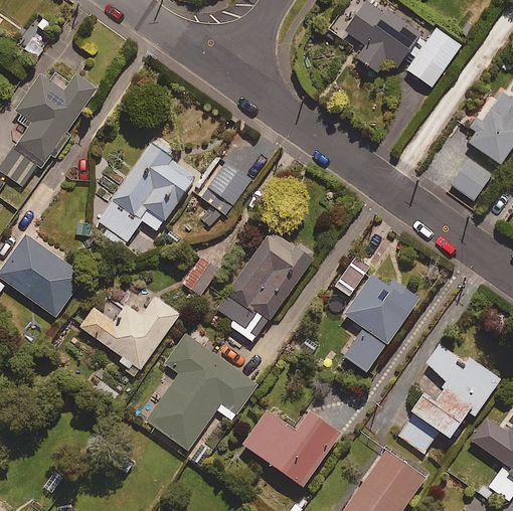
[(362,10),(350,1),(329,29),(343,39),(348,33),(365,46),(356,58),(375,72),(397,66),(421,34),(387,9),(383,15),(366,3),(362,10)]
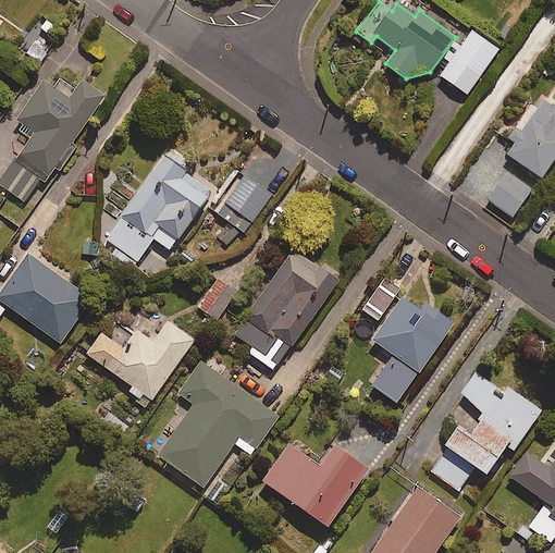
[(498,47),(471,28),(440,75),(466,94),(498,47)]
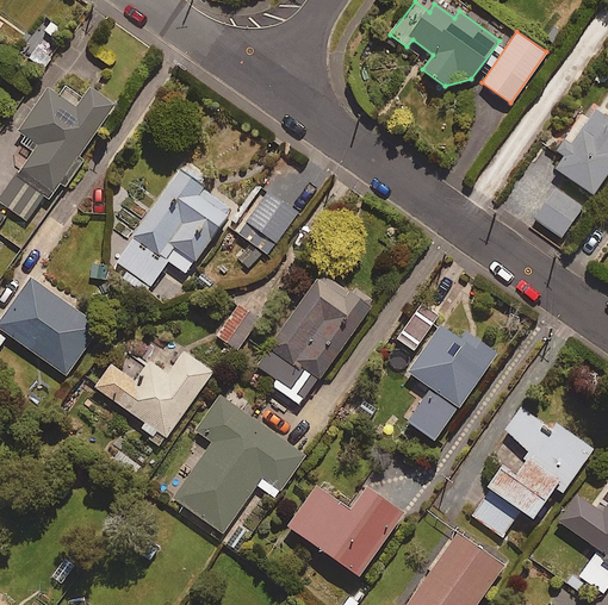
[(75,110),(49,89),(19,130),(38,144),(0,194),(0,201),(23,218),(42,193),(50,200),(80,160),(75,156),(112,106),(90,89),(75,110)]
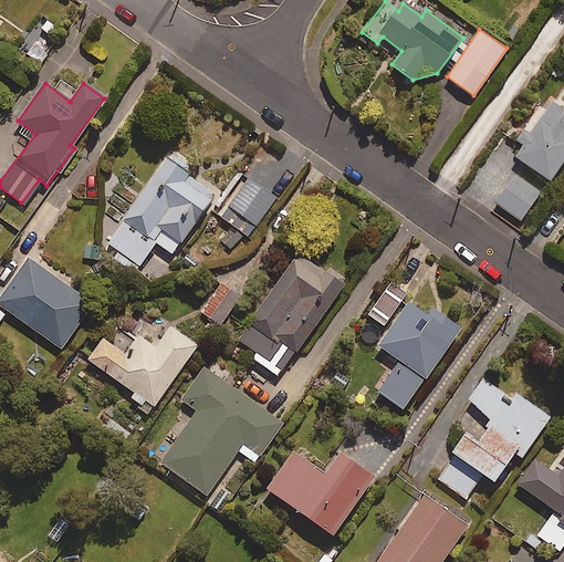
[(563,107),(551,99),(511,154),(550,180),(563,159),(563,107)]
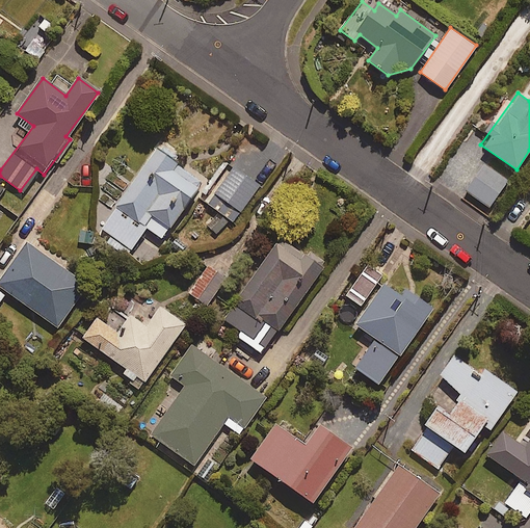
[(203,183),(157,150),(101,228),(131,248),(147,227),(163,239),(203,183)]
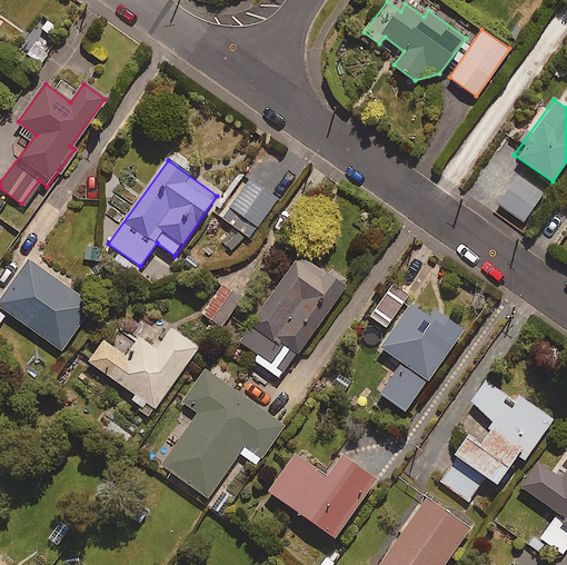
[(543,192),(516,175),(497,202),(523,220),(543,192)]
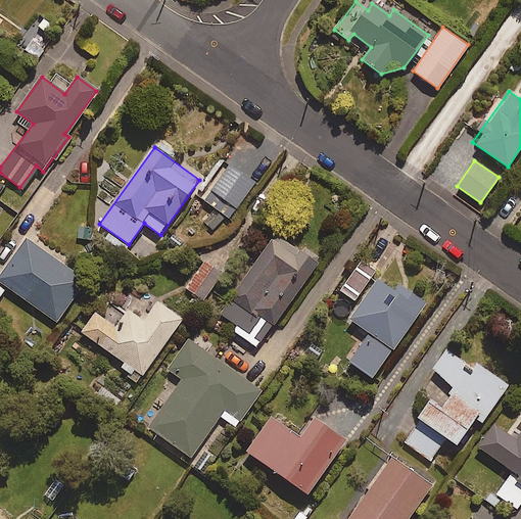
[(253,183),(228,163),(202,198),(228,218),(253,183)]
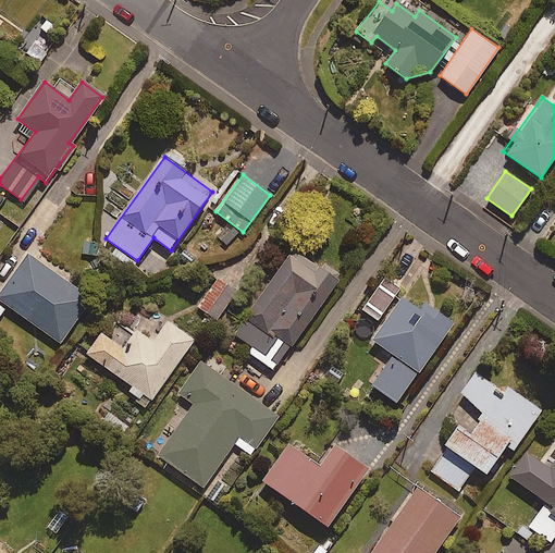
[(293,250),(234,334),(250,346),(247,351),(274,370),(336,282),(293,250)]
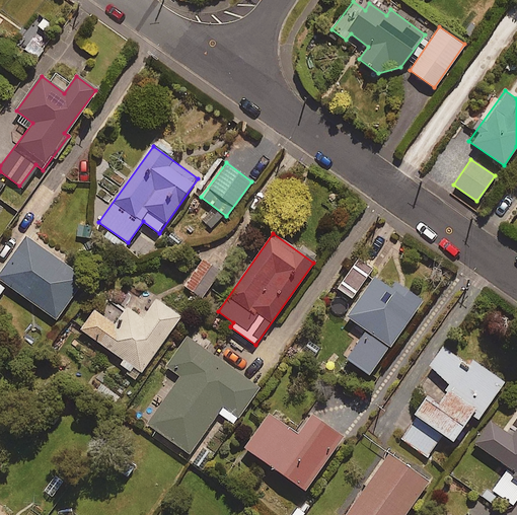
[(83,278),(25,237),(0,274),(0,280),(56,318),(83,278)]
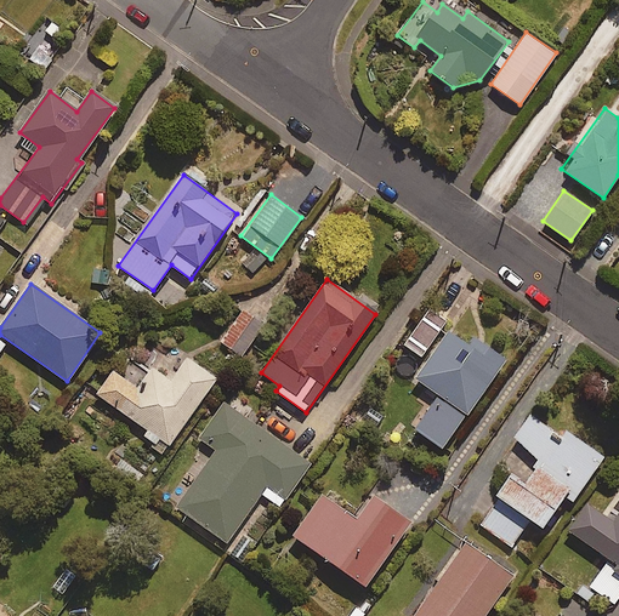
[(262,324),(242,308),(219,338),(240,354),(262,324)]
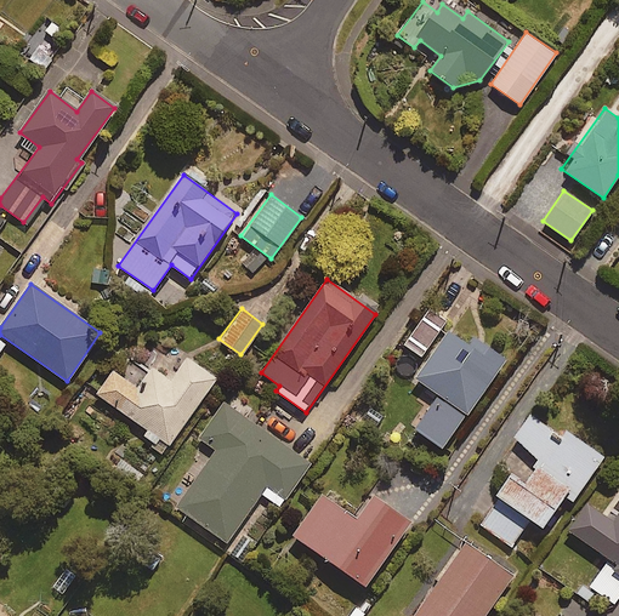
[(446,320),(429,308),(403,344),(420,357),(446,320)]
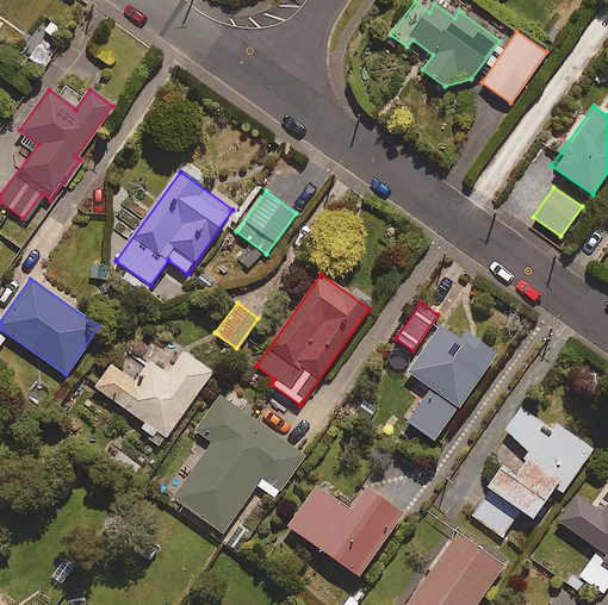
[(459,338),(440,326),(408,373),(430,388),(407,423),(435,442),(496,354),(464,331),(459,338)]
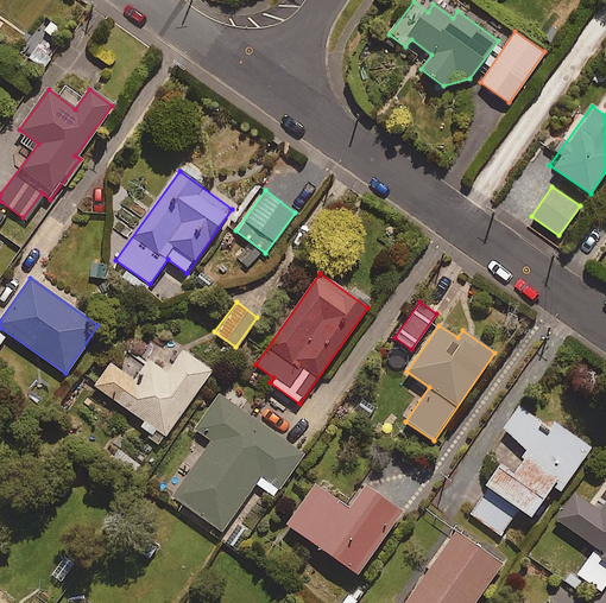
[(212,369),(182,349),(166,372),(149,360),(134,380),(109,362),(93,385),(165,436),(212,369)]
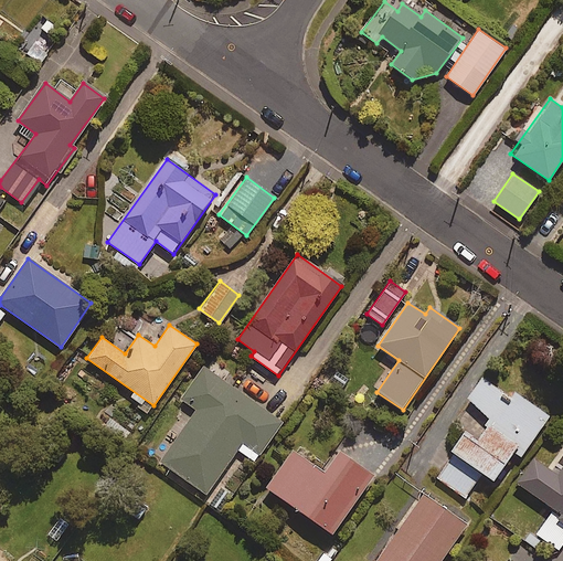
[(280,423),(202,368),(181,399),(197,409),(159,462),(205,494),(237,448),(254,461),(280,423)]
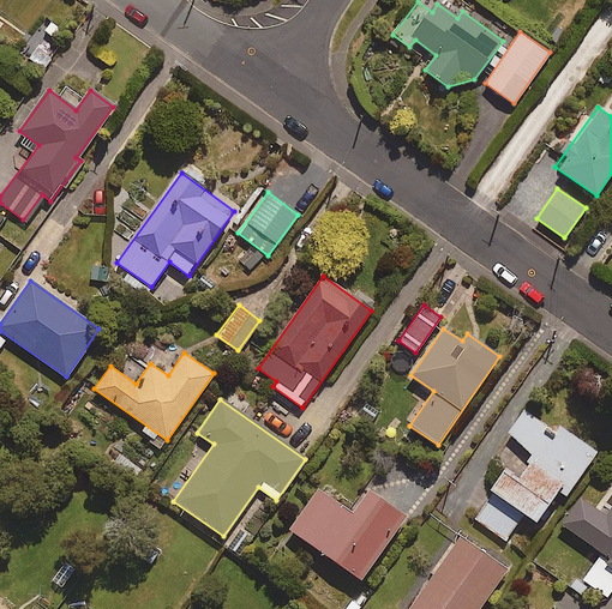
[(553,429),(525,410),(507,435),(535,454),(520,476),(509,469),(475,518),(504,538),(521,514),(537,525),(561,492),(567,496),(597,453),(556,426),(553,429)]
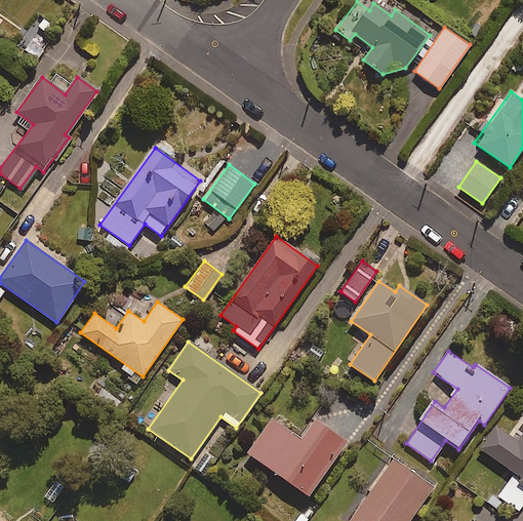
[(300,442),(272,422),(248,454),(308,498),(347,445),(315,422),(300,442)]
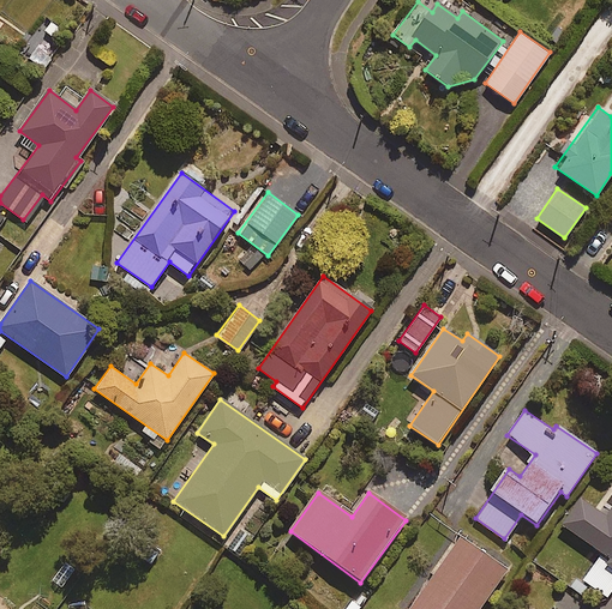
[(611,594),(611,508),(607,517),(581,498),(562,524),(601,552),(582,578),(610,597),(611,594)]
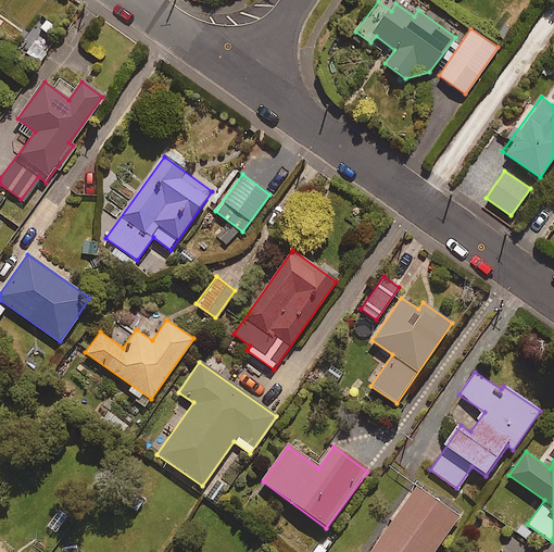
[(432,551),(458,517),(416,487),(369,551),(432,551)]
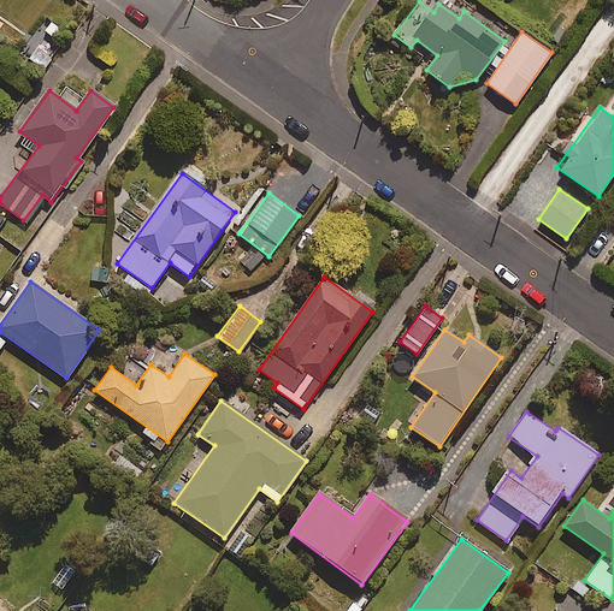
All buildings are outlined.
